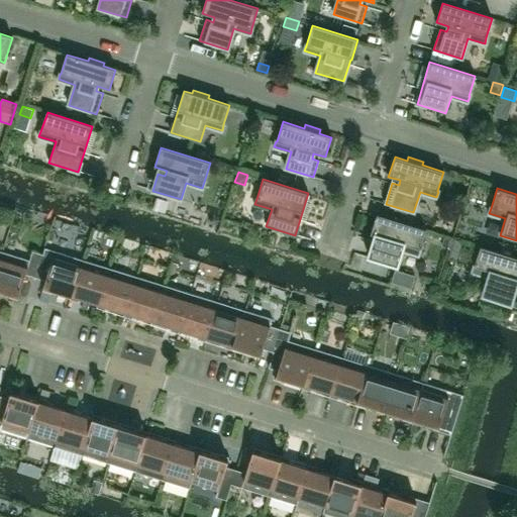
[(420,249),(426,229),(377,214),(371,234),(383,238),(381,243),(374,241),(369,257),(397,267),(402,249),(418,254),(420,249)]
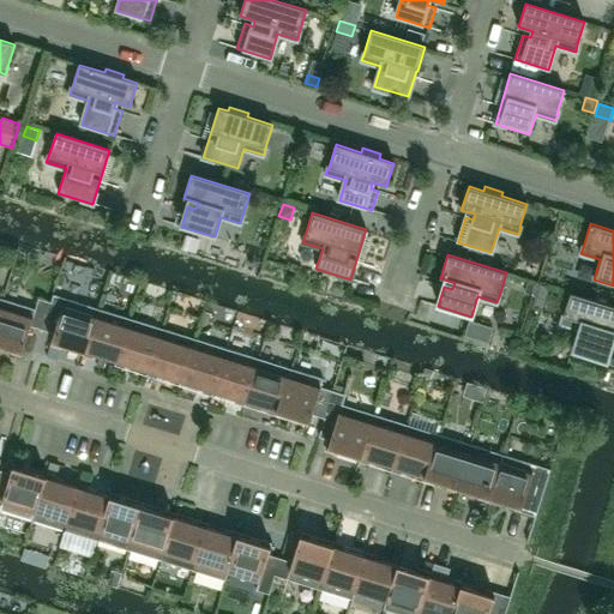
[(613,306),(571,293),(563,317),(560,323),(581,329),(575,349),(607,359),(613,336),(613,306)]
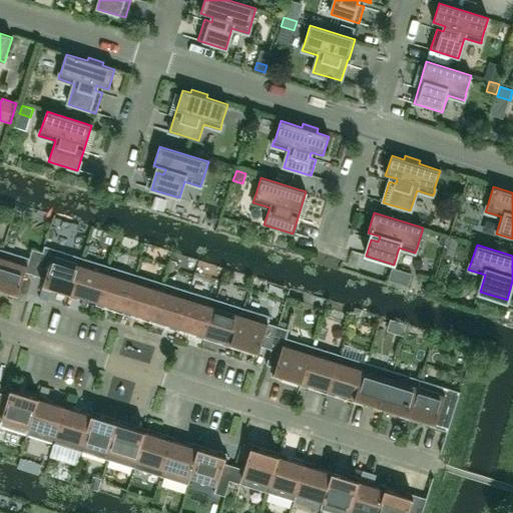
[(79,265),(81,258),(54,248),(52,255),(42,252),(35,275),(45,278),(42,289),(51,292),(52,288),(70,294),(79,265)]
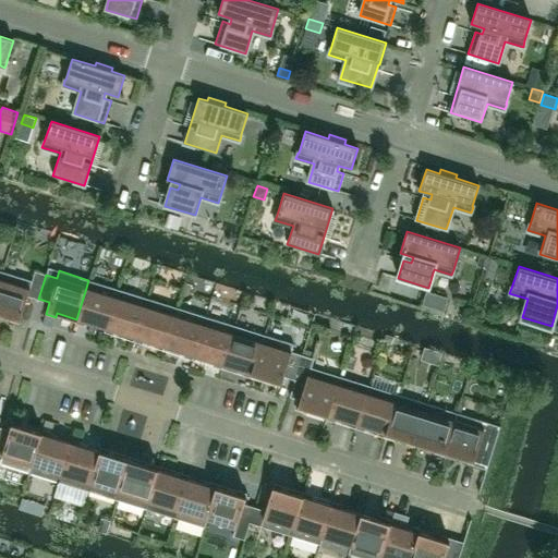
[(38,299),(46,275),(35,271),(33,281),(2,271),(0,280),(0,313),(11,317),(10,322),(20,324),(28,295),(38,299)]
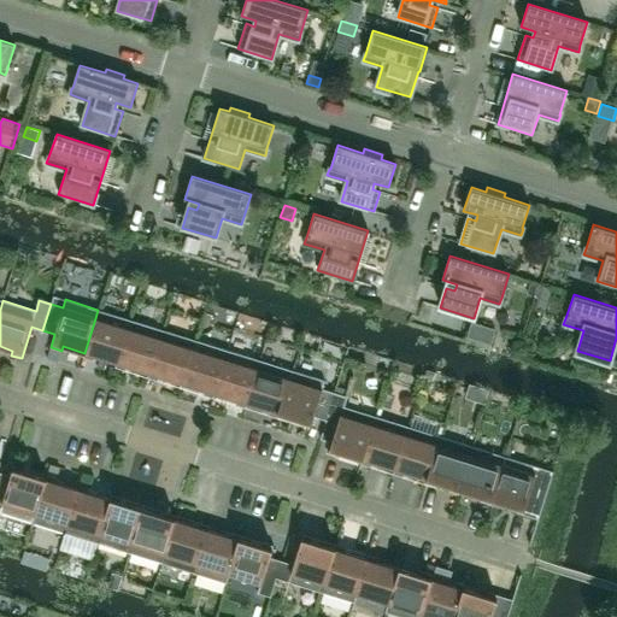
[(117,363),(130,319),(98,310),(95,318),(84,353),(83,357),(93,360),(95,357),(117,363)]
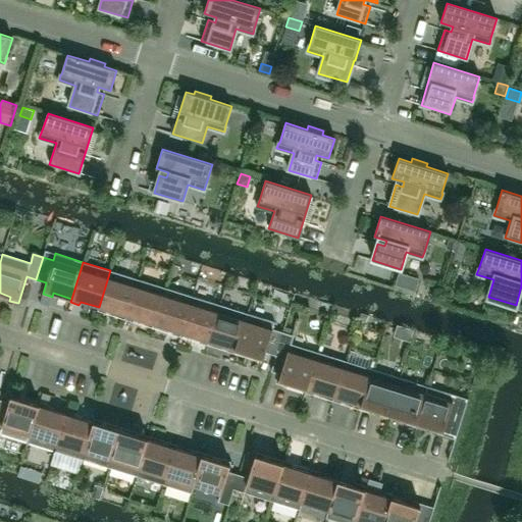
[(126,316),(138,279),(110,270),(99,307),(97,311),(106,314),(107,310),(125,316),(126,316)]
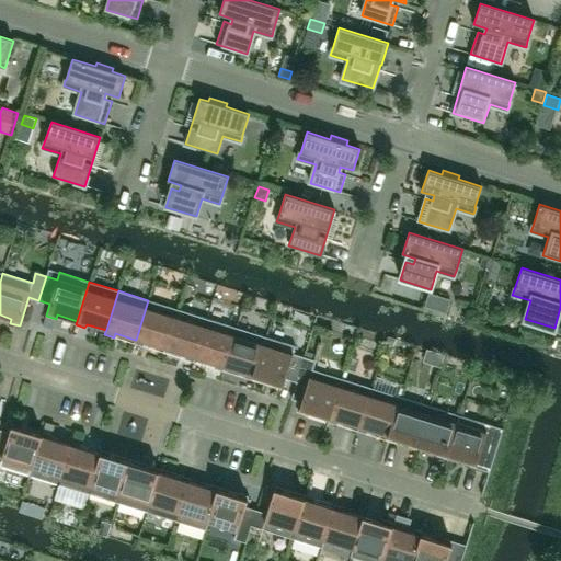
[(165,348),(178,309),(148,300),(136,340),(135,340),(134,343),(144,346),(145,342),(165,348)]
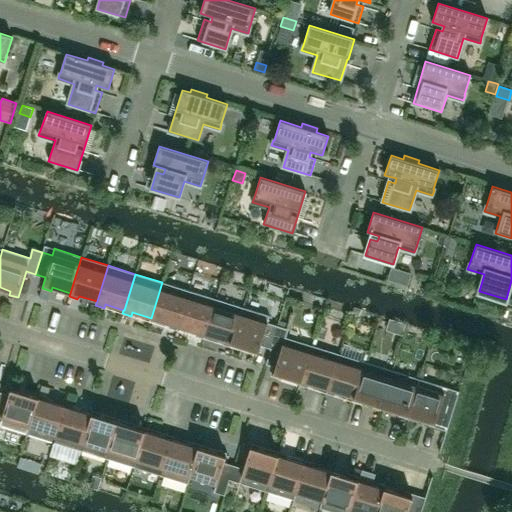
[(177,327),(189,290),(162,282),(151,318),(169,324),(168,327),(177,330),(178,327),(177,327)]
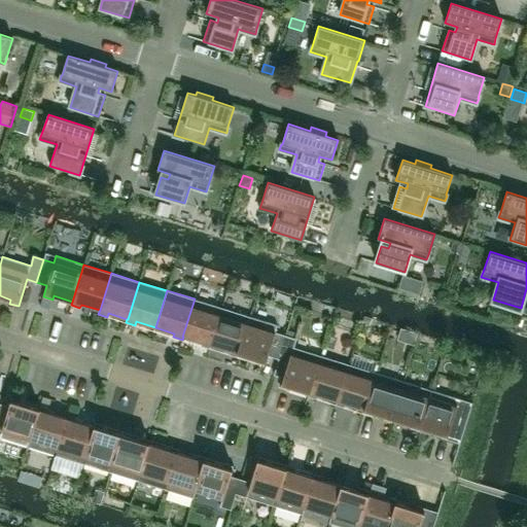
[(210,345),(221,308),(195,299),(182,337),(183,337),(202,342),(201,346),(210,349),(211,345),(210,345)]
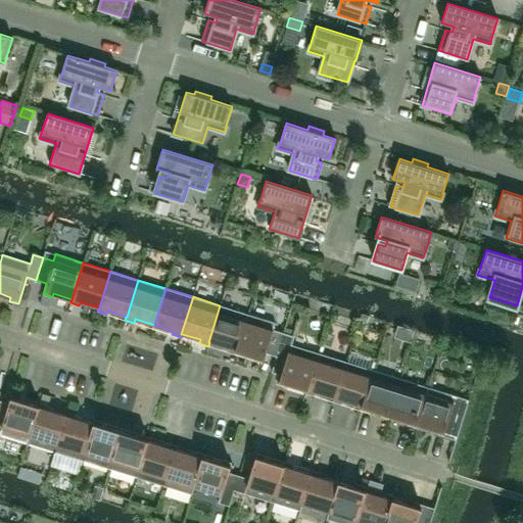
[(236,350),(245,321),(246,321),(248,314),(220,305),(208,342),(209,342),(228,348),(227,351),(235,354),(236,350)]
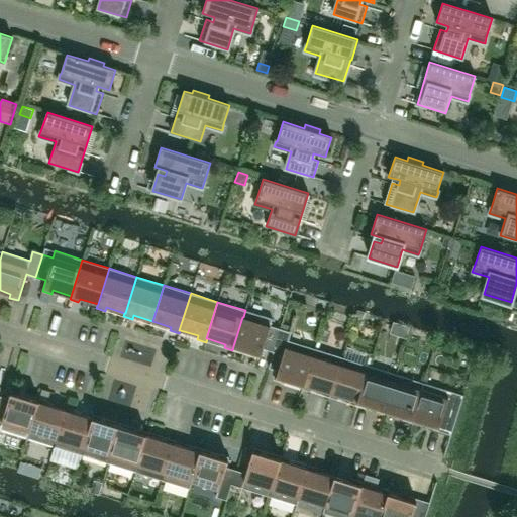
[(233,346),(251,352),(250,355),(260,358),(263,348),(273,351),(280,328),(271,326),(273,319),(245,310),(243,317),(242,317),(233,346)]
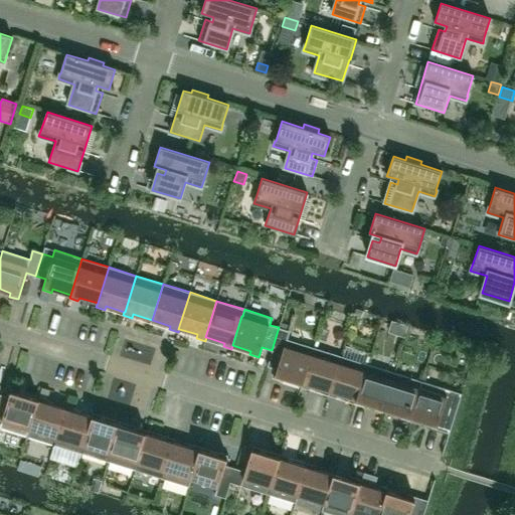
[(303,384),(314,347),(287,339),(289,331),(286,330),(288,324),(281,322),(279,327),(272,350),(267,366),(277,369),(274,379),(283,381),(284,378),(302,383),(303,384)]
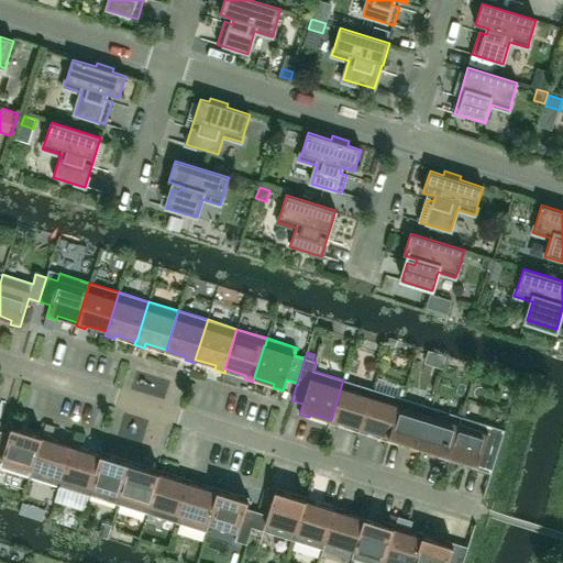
[(360,429),(373,389),(343,379),(331,420),(330,419),(329,423),(339,427),(340,422),(360,429)]
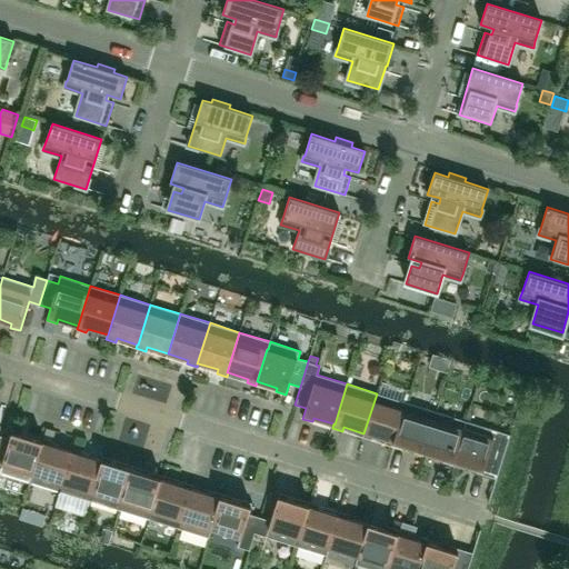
[(393,442),(406,402),(377,393),(363,433),(362,437),(371,440),(372,436),(393,442)]
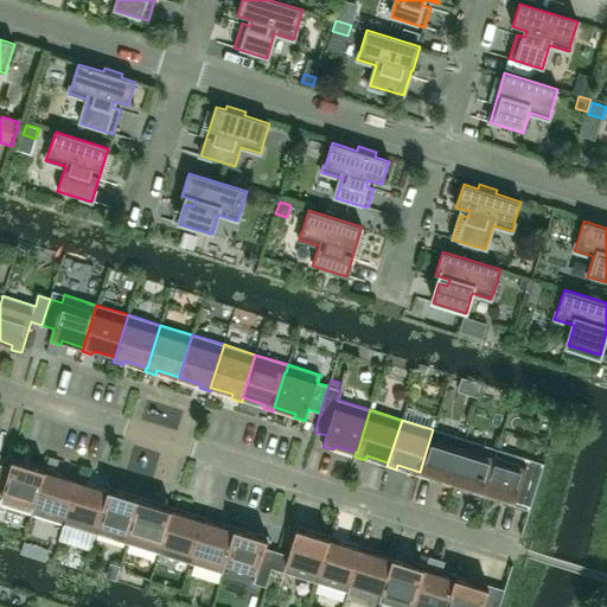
[(452,481),(465,439),(433,429),(420,472),(442,479),(441,483),(451,486),(453,483),(452,481)]
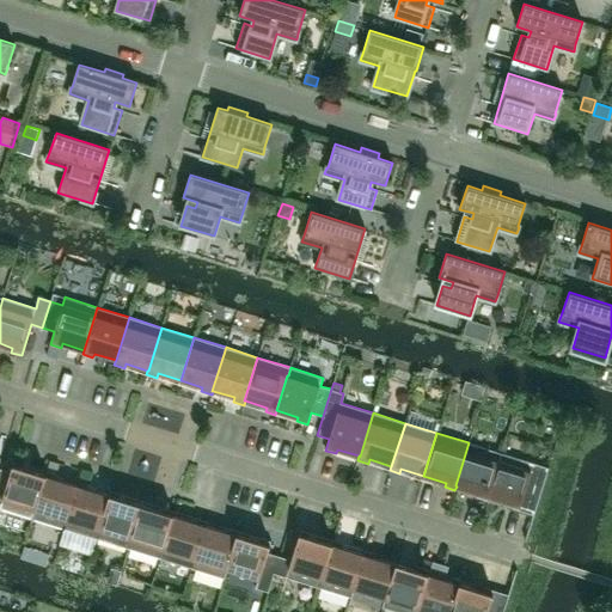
[(488,496),(501,453),(469,442),(456,485),(457,487),(478,493),(476,497),(487,500),(488,496)]
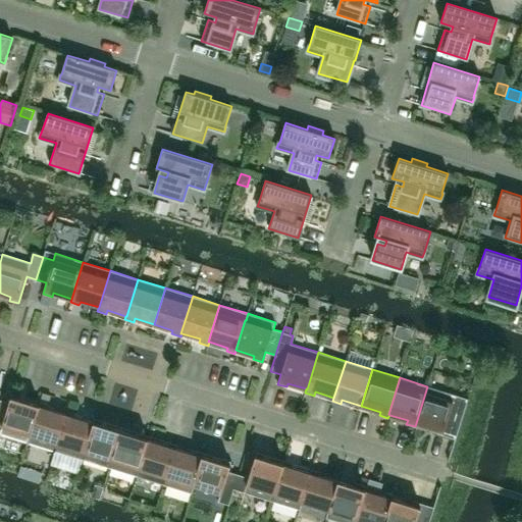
[(456,439),(468,399),(427,386),(416,423),(434,429),(433,432),(456,439)]
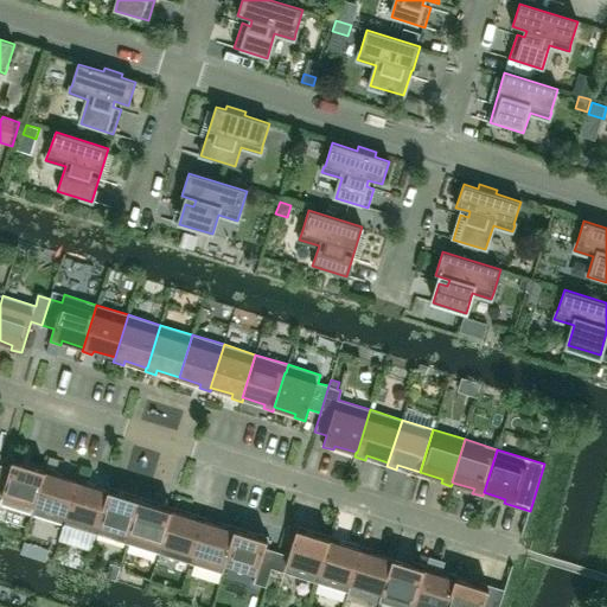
[(45,472),(44,471),(23,465),(25,460),(14,458),(11,468),(0,464),(0,494),(2,496),(0,502),(0,504),(10,508),(32,515),(45,472)]
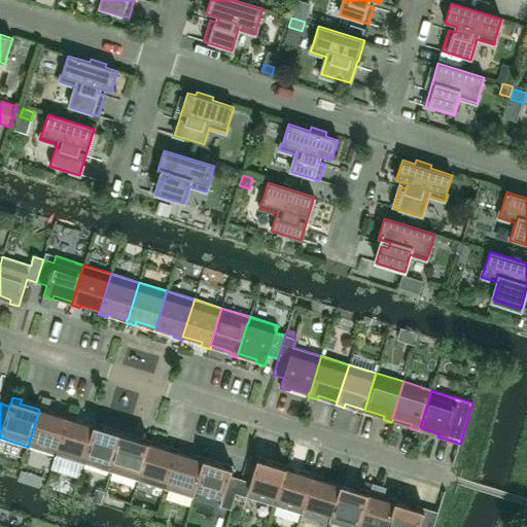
[(67,418),(66,418),(47,412),(48,409),(40,406),(38,409),(39,410),(28,447),(39,450),(56,455),(67,418)]
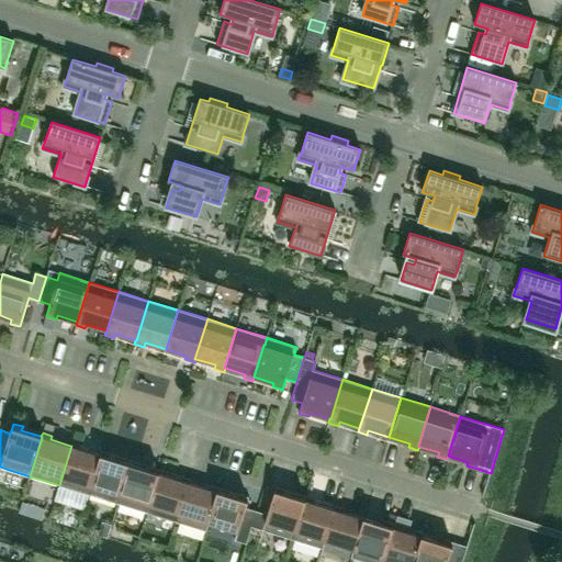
[(100,454),(80,448),(81,445),(71,441),(70,446),(71,446),(59,485),(74,490),(88,494),(100,454)]
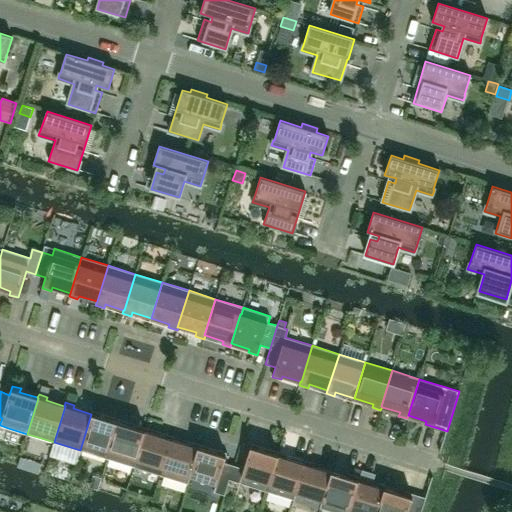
[(109,451),(118,423),(100,417),(101,413),(92,410),(91,414),(80,450),(108,459),(110,452),(109,451)]
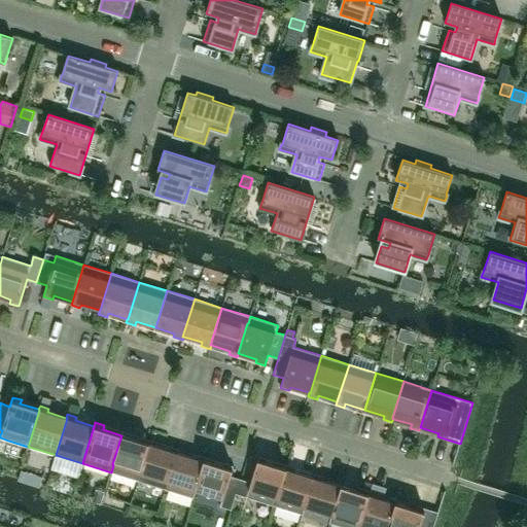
[(149,444),(150,444),(151,441),(142,437),(141,441),(121,435),(112,464),(113,465),(132,470),(139,473),(149,444)]
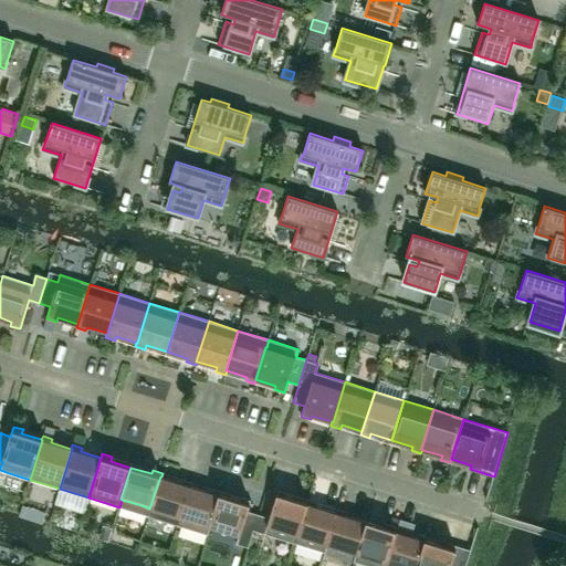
[(190,485),(191,482),(182,479),(181,483),(161,477),(160,477),(149,509),(147,515),(177,525),(190,485)]
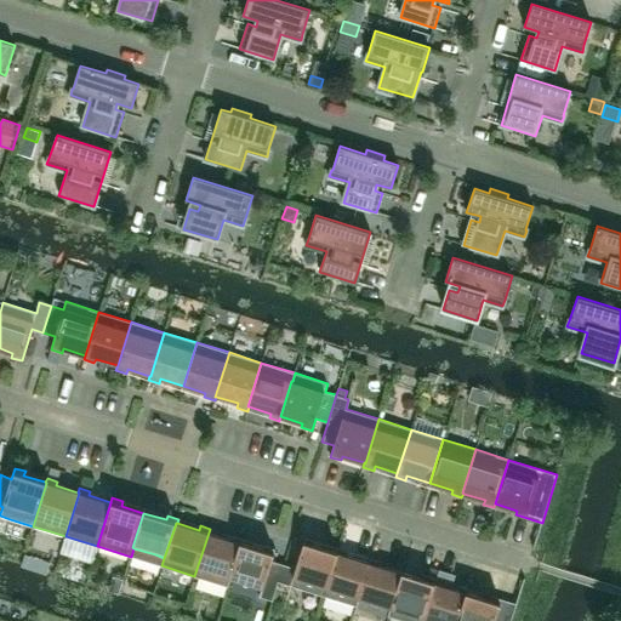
[(240,543),(241,543),(243,539),(232,535),(231,540),(209,533),(194,576),(228,587),(231,579),(229,577),(240,543)]
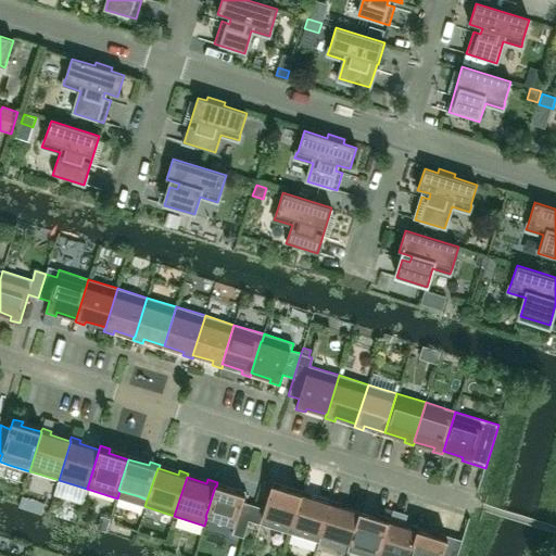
[(289,533),(301,494),(281,489),(282,484),(273,481),(265,508),(253,505),(249,521),(260,525),(289,533)]
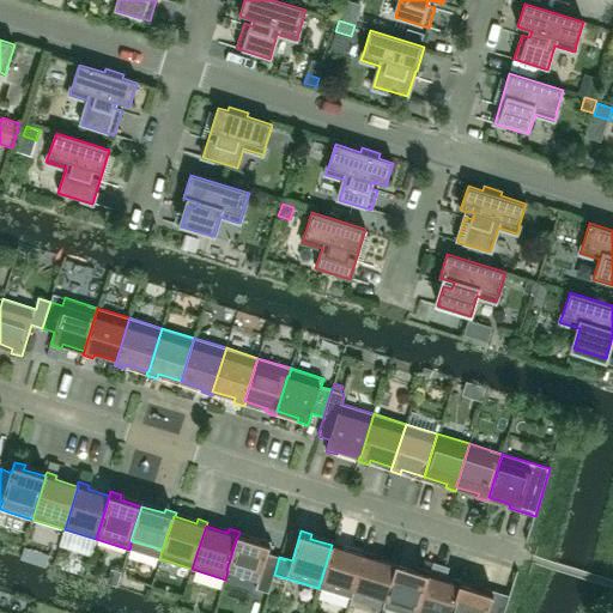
[(274,575),(279,557),(268,553),(272,541),(261,539),(260,542),(238,536),(237,536),(226,570),(228,571),(258,581),(255,588),(268,593),(274,575)]
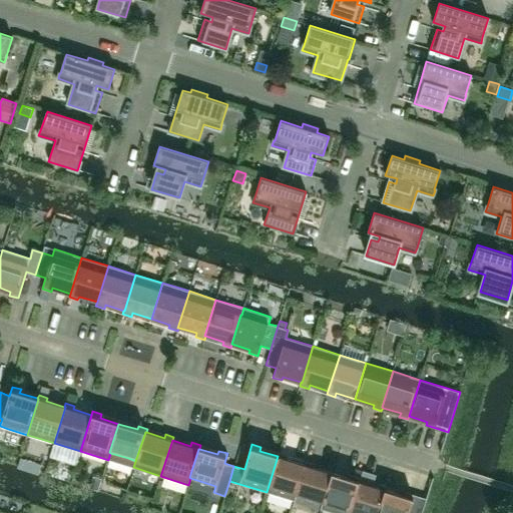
[(305,465),(305,464),(287,459),(288,455),(282,453),(279,453),(278,456),(267,492),(295,501),(297,494),(296,494),(305,465)]
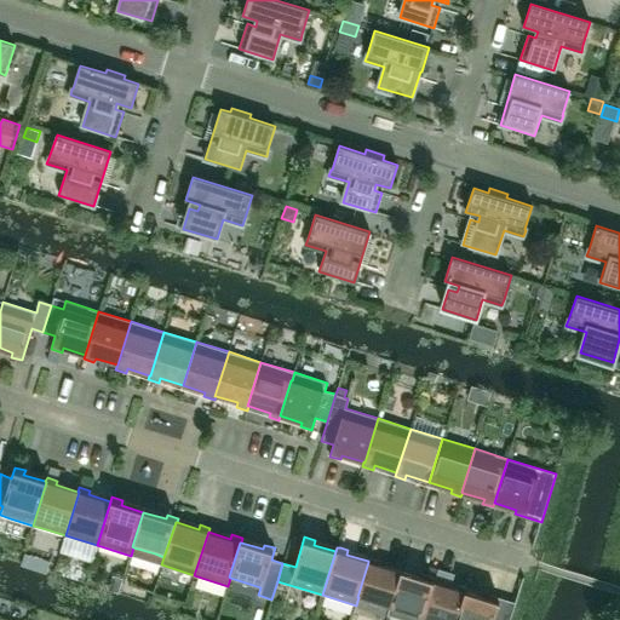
[(390,607),(401,572),(379,564),(380,561),(369,557),(368,561),(368,562),(357,597),(359,597),(363,598),(389,607),(390,607)]
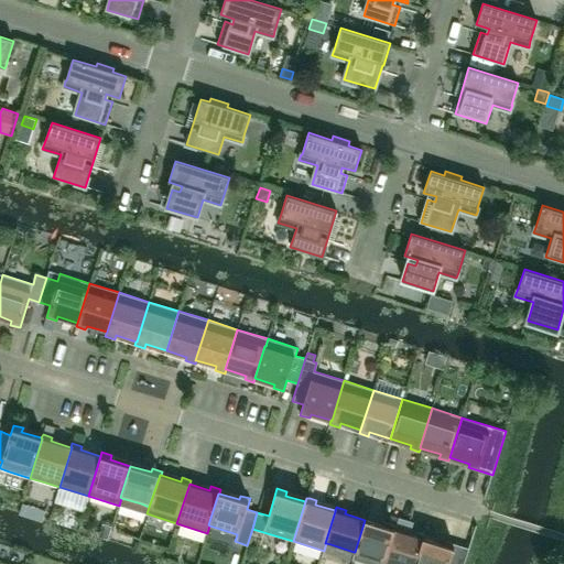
[(383,563),(394,529),(396,530),(397,525),(387,522),(386,527),(365,520),(355,552),(354,552),(351,560),(359,562),(366,563),(383,563)]
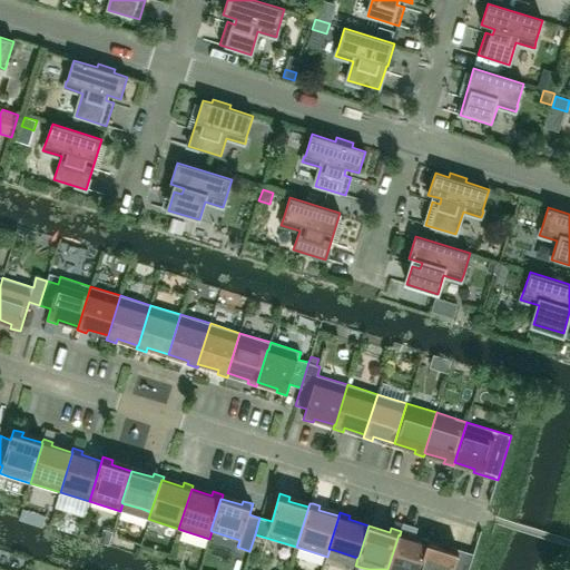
[(420,569),(429,544),(430,540),(421,538),(420,541),(400,536),(399,534),(387,569),(420,569)]
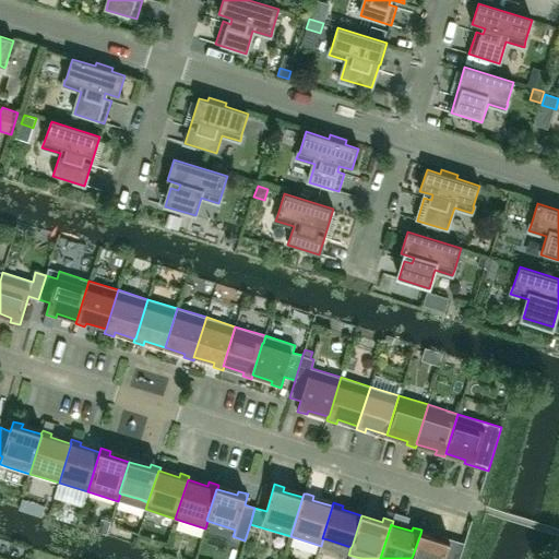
[(460,558),(465,544),(441,536),(440,539),(420,534),(412,558),(460,558)]
